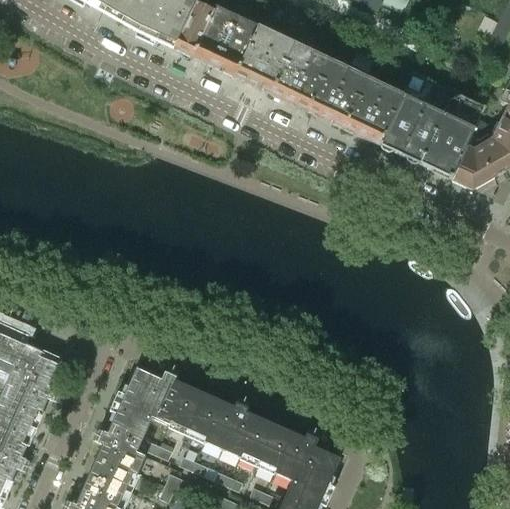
[(84,0),(106,12),(112,0),(84,0)]
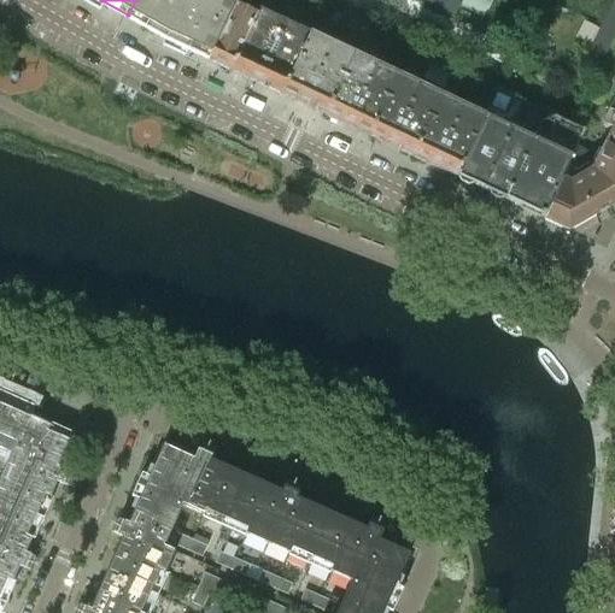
[(135,0),(128,15),(147,25),(160,0),(135,0)]
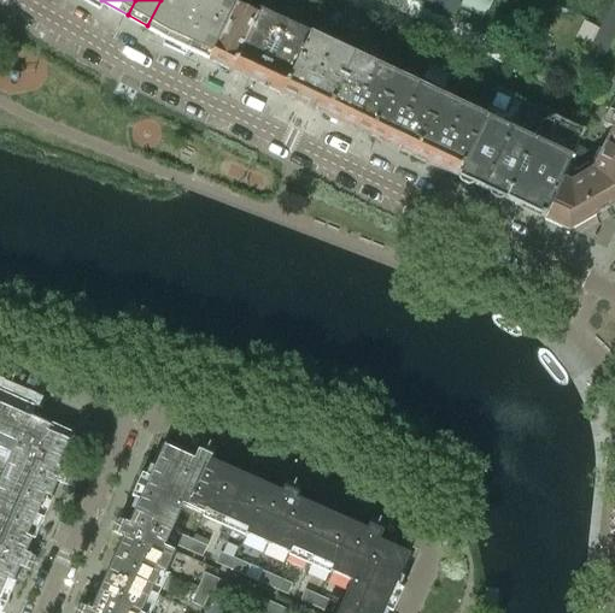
[(168,37),(187,0),(160,0),(147,25),(168,37)]
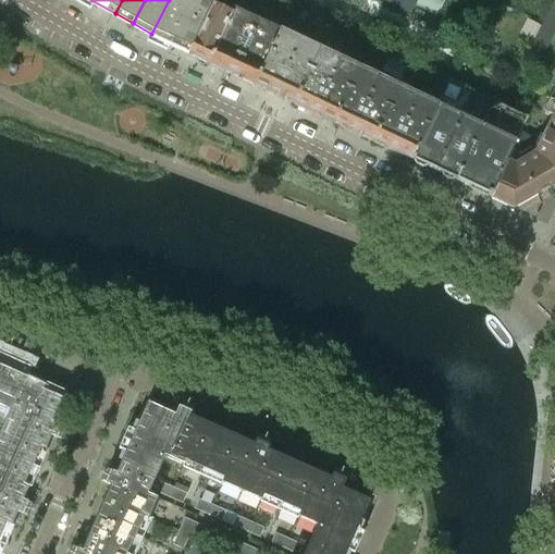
[(192,52),(216,3),(209,0),(169,0),(151,34),(192,52)]
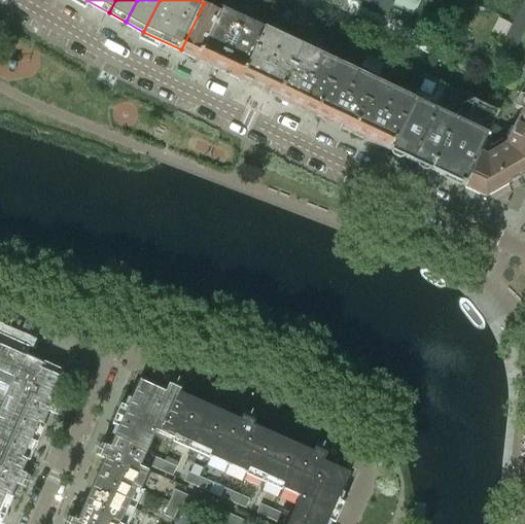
[(394,0),(370,0),(390,9),(394,0)]
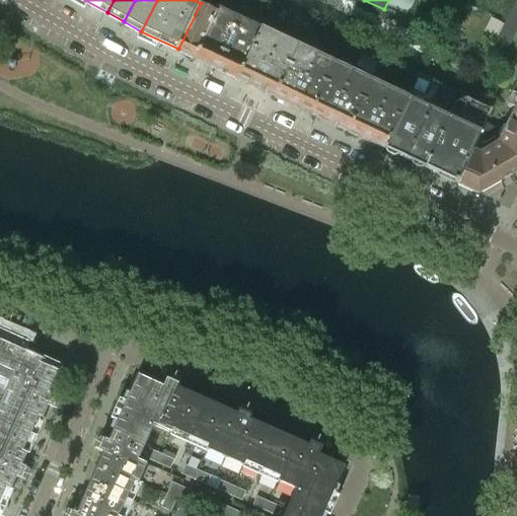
[(515,0),(494,44),(506,50),(516,27),(516,0),(515,0)]
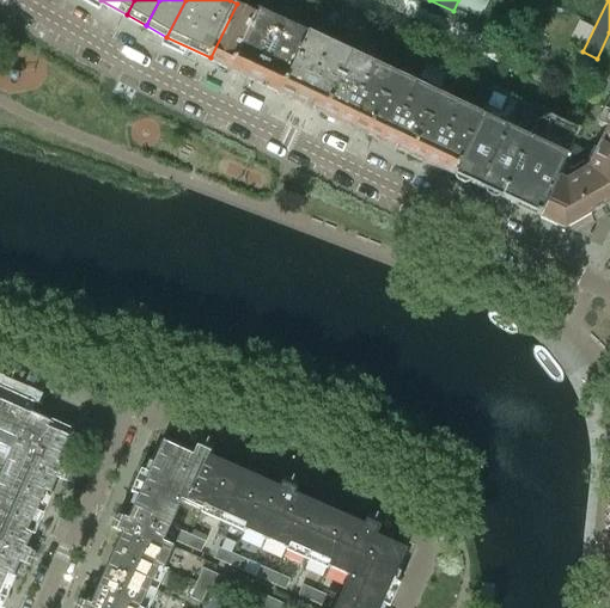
[(232,68),(257,13),(237,4),(211,57),(232,68)]
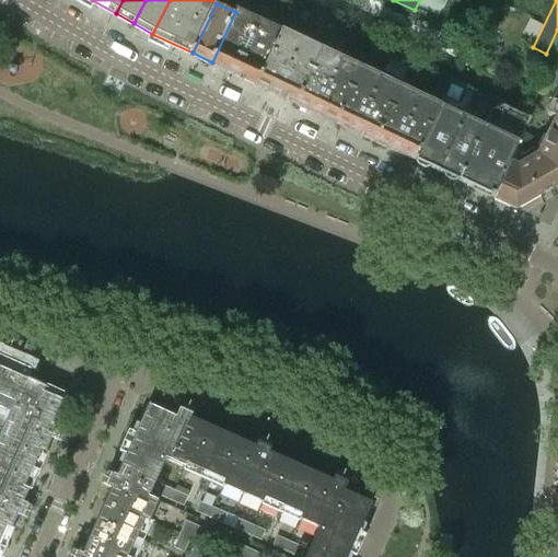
[(222,67),(248,11),(237,7),(235,12),(212,62),(222,67)]
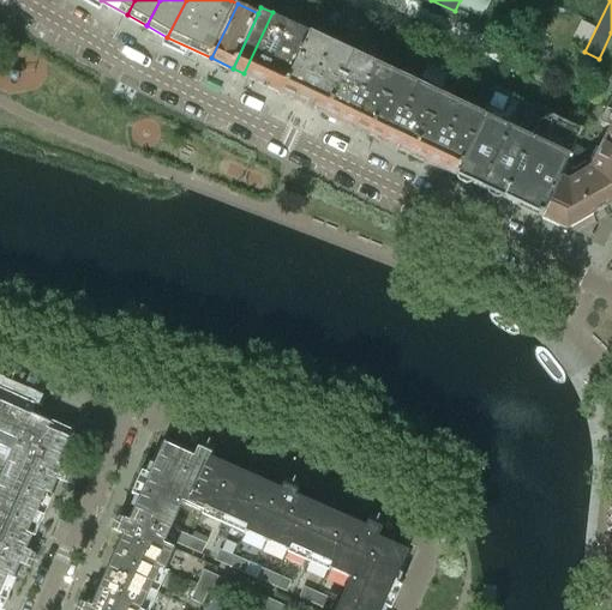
[(282,91),(311,31),(273,12),(244,73),(282,91)]
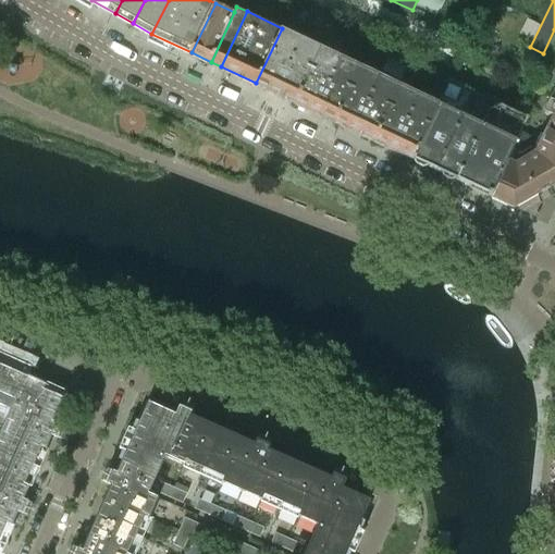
[(361,65),(375,35),(377,34),(355,24),(340,56),(342,57),(361,65)]
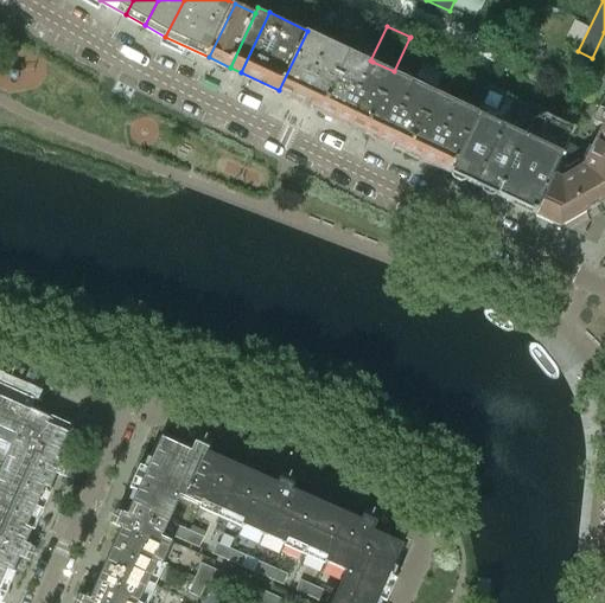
[(329,42),(311,32),(307,31),(279,90),(301,101),(329,42)]
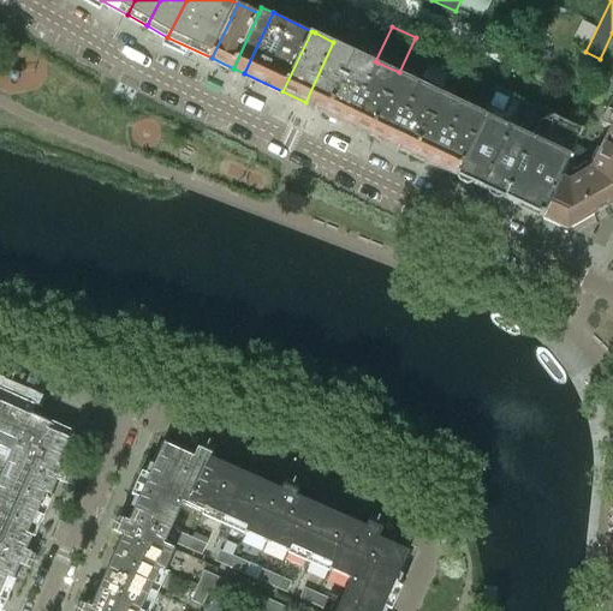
[(355,52),(353,52),(333,42),(305,102),(327,113),(355,52)]
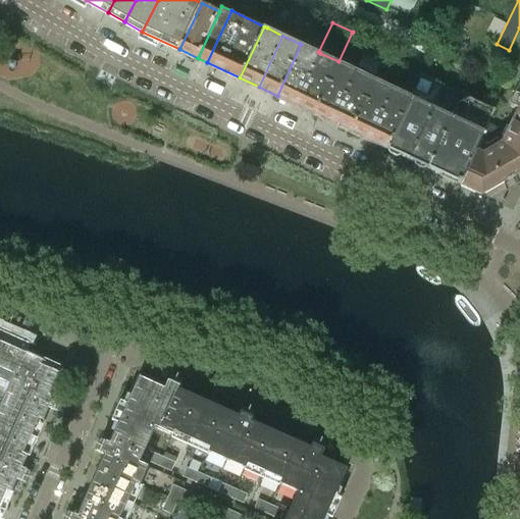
[(367,49),(371,41),(364,37),(360,45),(367,49)]
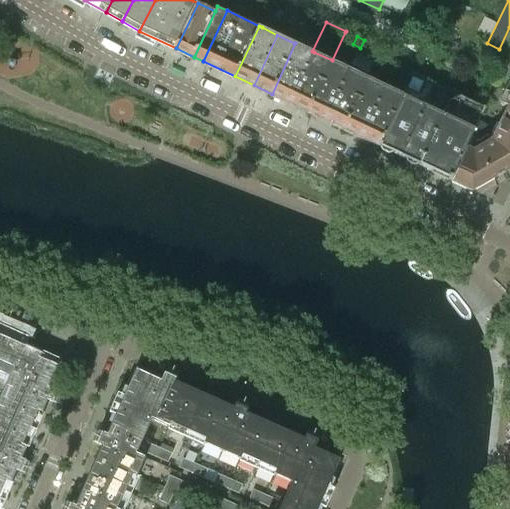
[(369,71),(378,54),(381,48),(364,40),(360,48),(353,63),(369,71)]
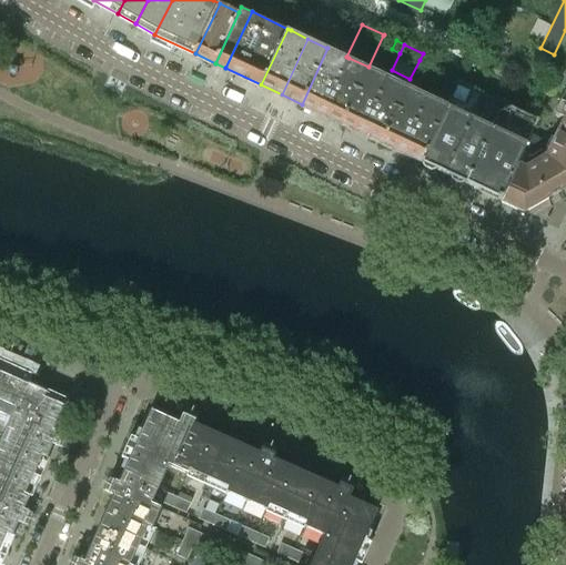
[(349,58),(346,57),(327,48),(302,104),(322,113),(349,58)]
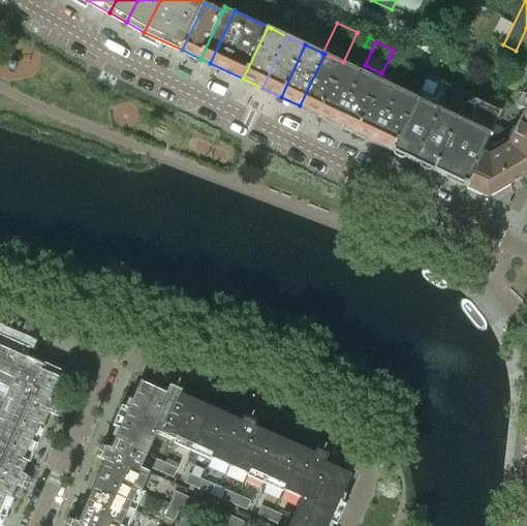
[(318,115),(343,62),(324,54),(300,105),(318,115)]
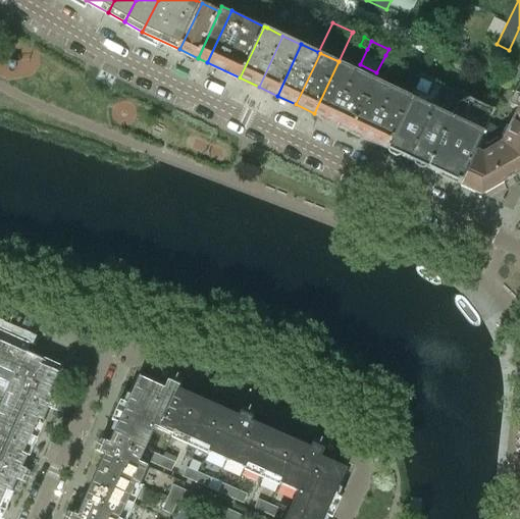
[(332,121),(357,70),(339,61),(314,113),(332,121)]
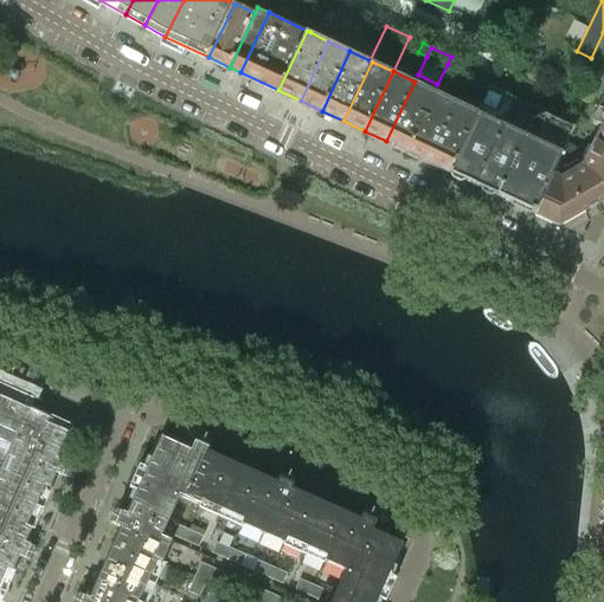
[(415,82),(386,141),(407,150),(435,91),(415,82)]
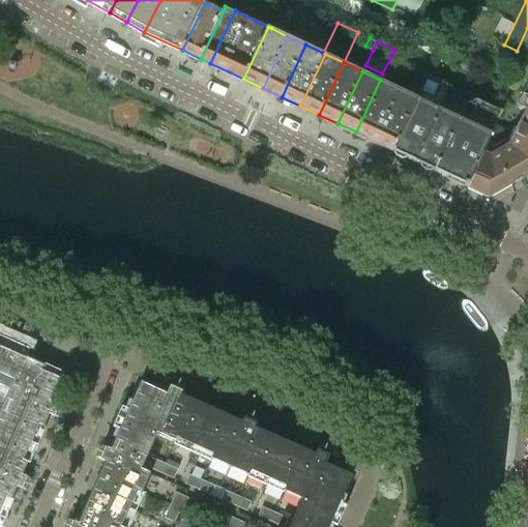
[(420,163),(457,86),(457,85),(431,72),(418,97),(393,149),(420,163)]
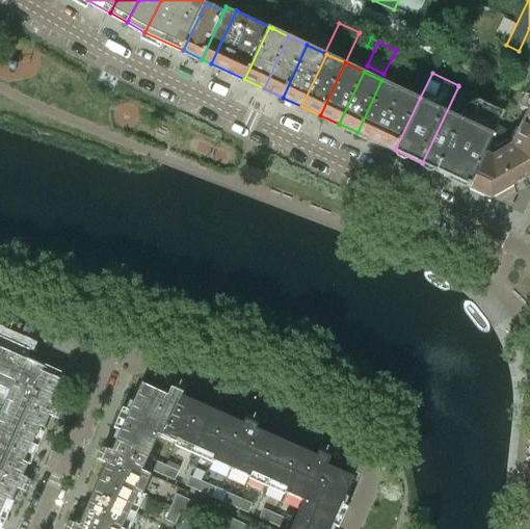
[(381,80),(358,132),(375,141),(400,88),(381,80)]
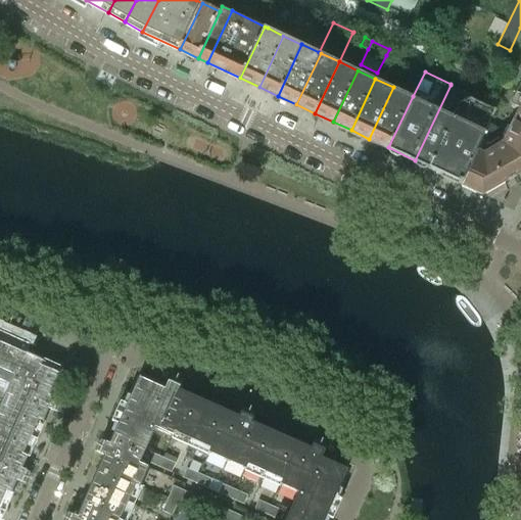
[(498,107),(451,85),(415,160),(461,182),(477,148),(498,107)]
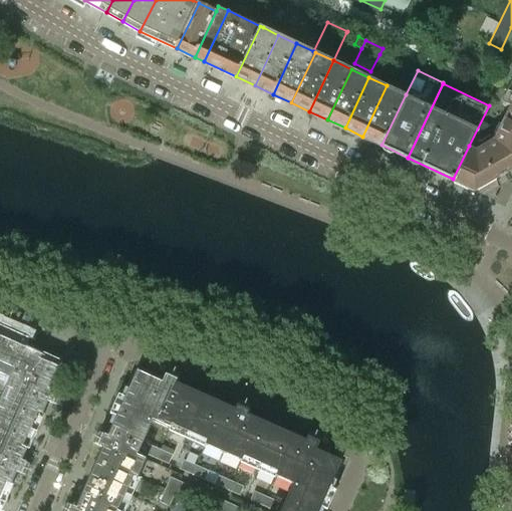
[(387,85),(362,137),(381,145),(406,94),(387,85)]
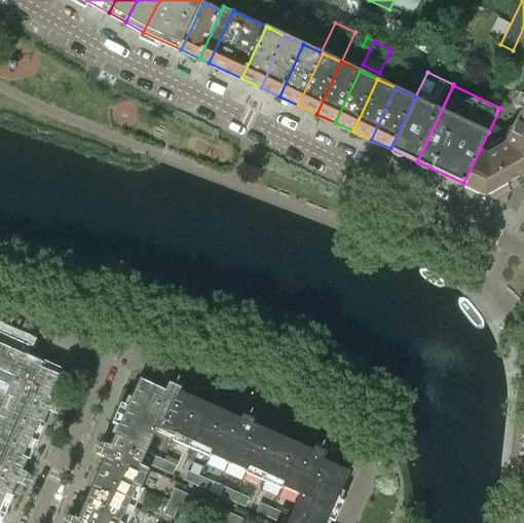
[(523,91),(518,103),(522,105),(510,129),(523,137),(523,91)]
